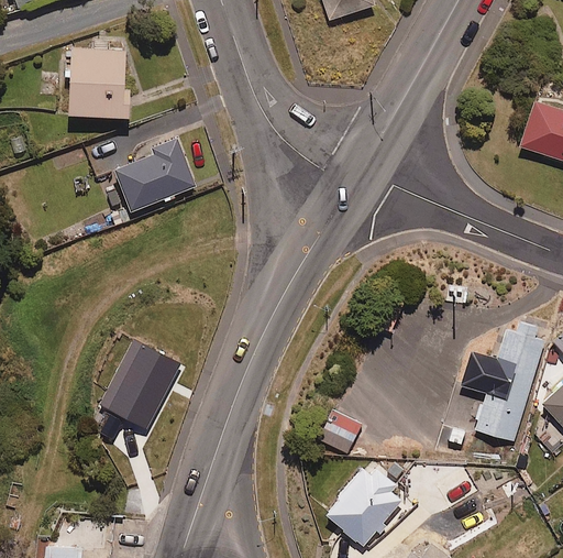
[(375,4),(373,0),(321,0),(329,21),(375,4)]
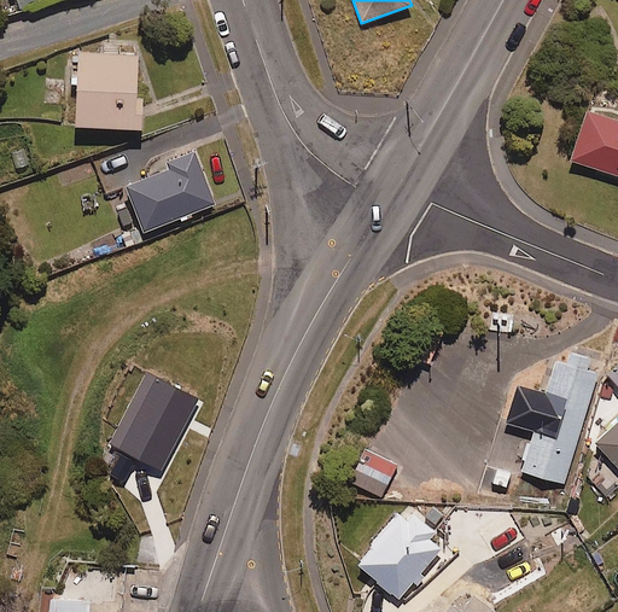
[(138,52),(77,52),(76,126),(141,127),(141,98),(136,97),(138,52)]
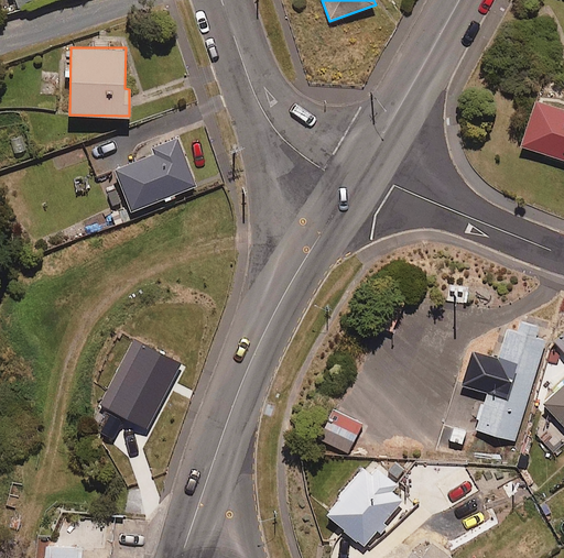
[(563,112),(529,101),(513,146),(563,163),(563,112)]
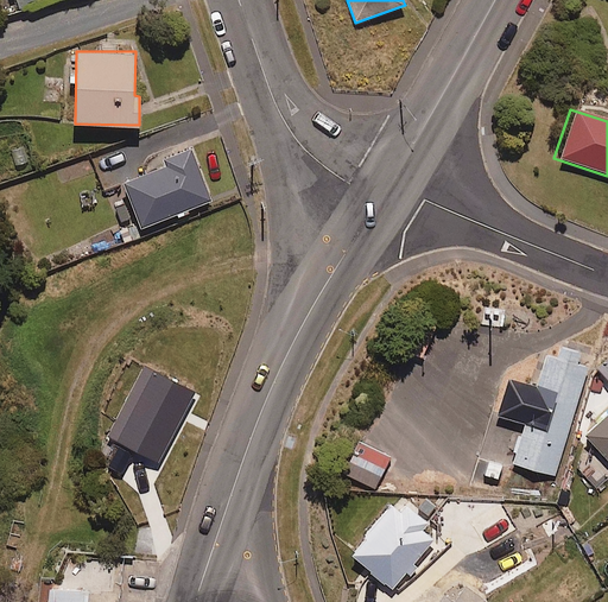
[(211,201),(192,152),(124,179),(143,228),(211,201)]
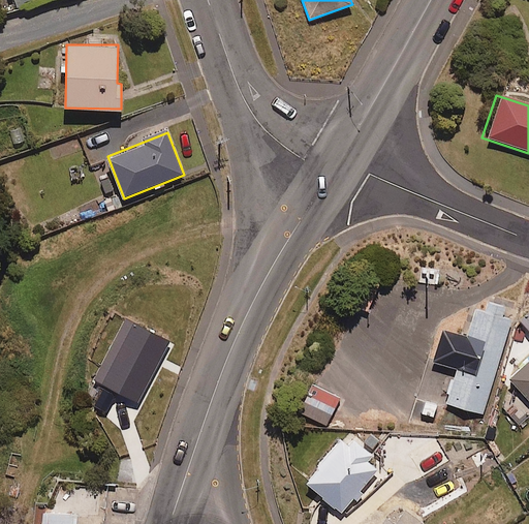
[(512,316),(476,306),(468,336),(442,329),(433,361),(458,368),(446,404),(483,414),(512,316)]
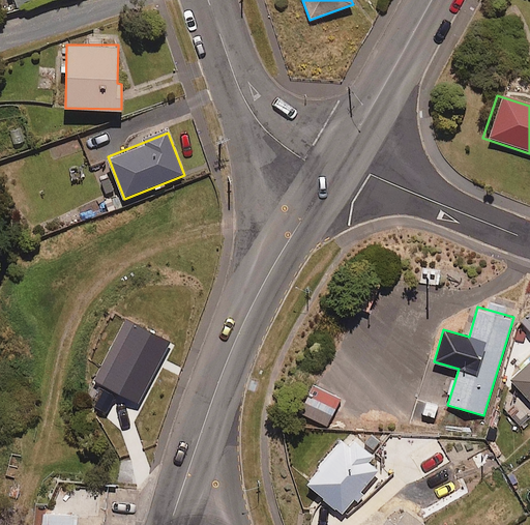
[(506,374),(518,386),(529,399),(529,326),(527,323),(506,374)]
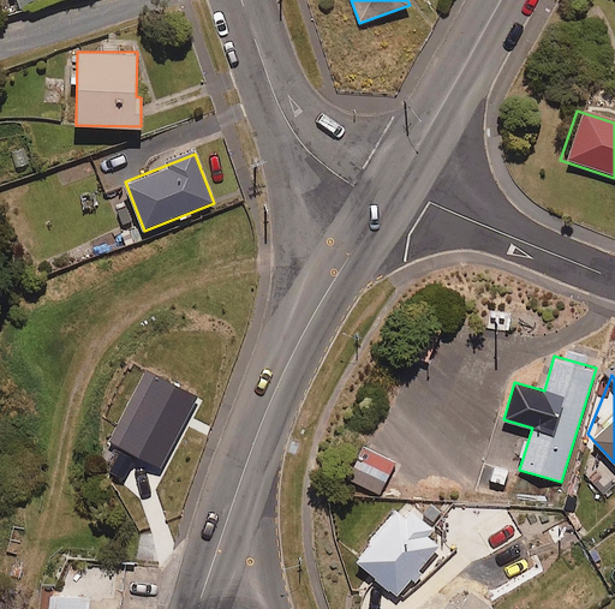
[(395,464),(363,448),(347,479),(378,496),(395,464)]
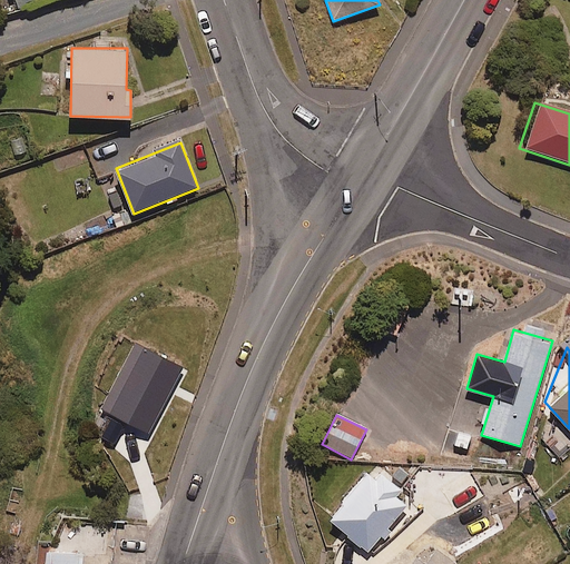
[(402,488),(374,465),(330,518),(369,552),(408,505),(395,495),(402,488)]
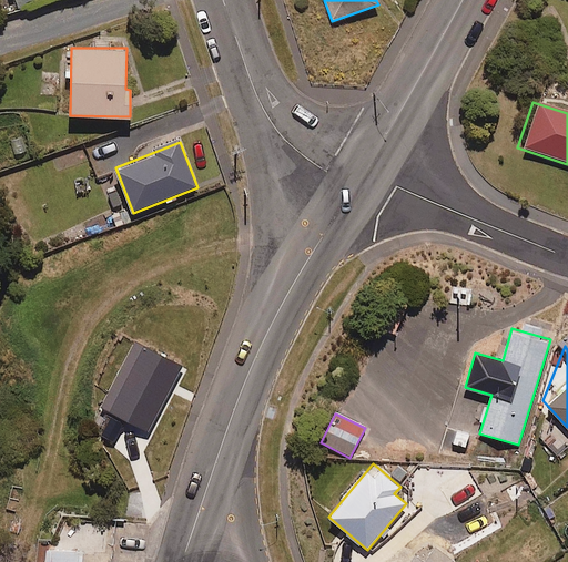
[(412,550),(404,561),(452,561),(454,559),(435,547),(426,560),(412,550)]
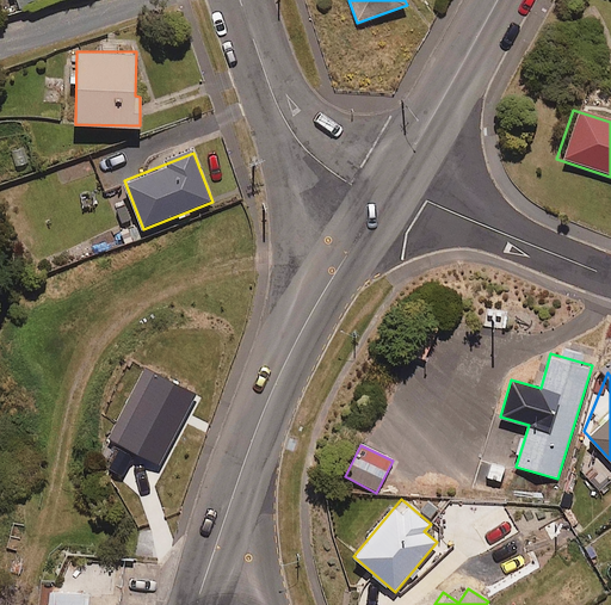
[(88,604),(90,592),(55,590),(54,604),(88,604)]
